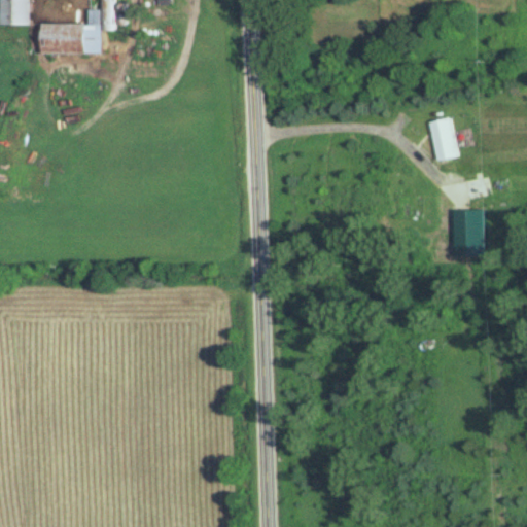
[(31,0),(0,0),(0,26),(31,26),(31,0)]
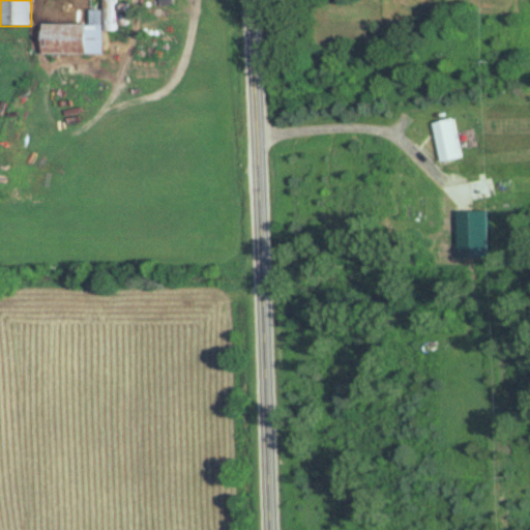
[(90,24),(41,23),(41,54),(102,54),(102,30),(115,30),(115,0),(102,0),(102,9),(90,8),(90,24)]
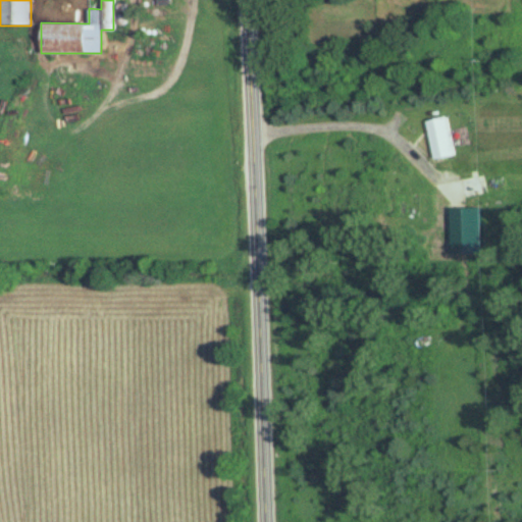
[(434,159),(455,155),(447,117),(426,121),(434,159)]
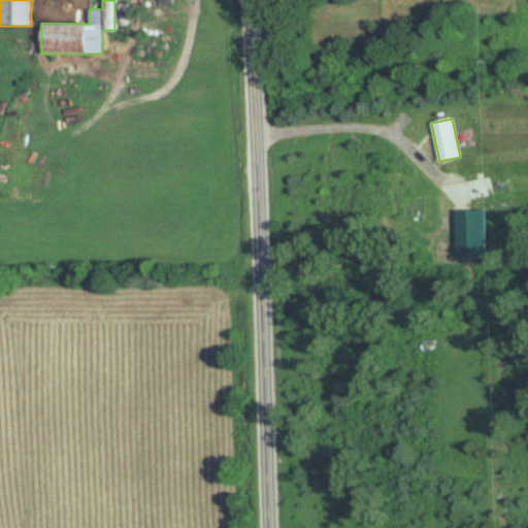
[(468,199),(485,198),(484,180),(467,182),(468,199)]
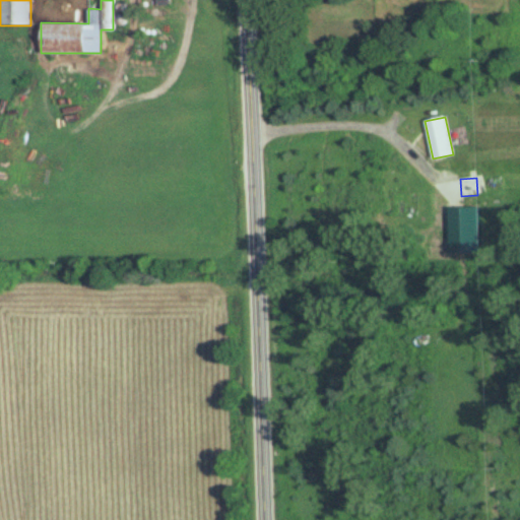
[(449,255),(478,255),(478,207),(449,207),(449,255)]
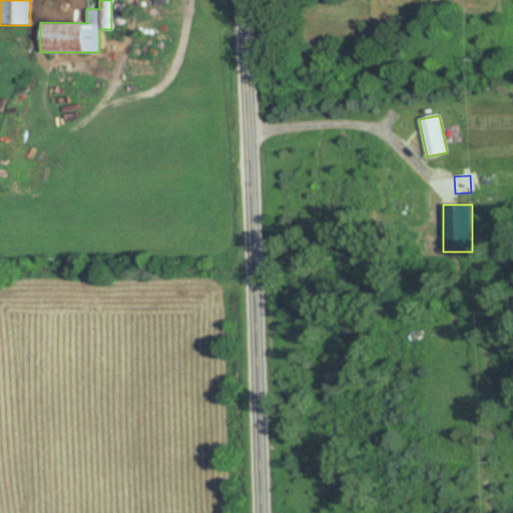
All buildings are outlined.
